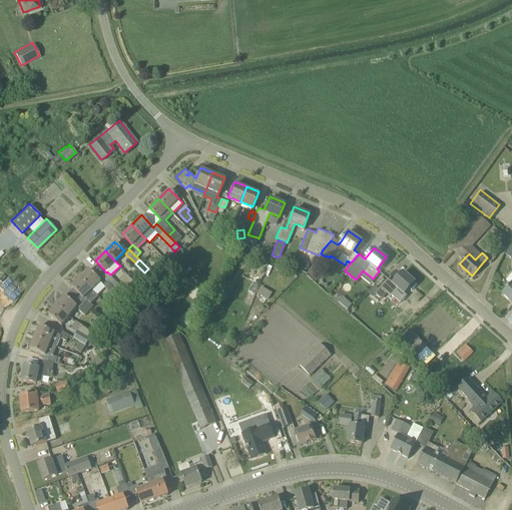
[(312,266),(306,273),(312,278),(318,271),(312,266)]
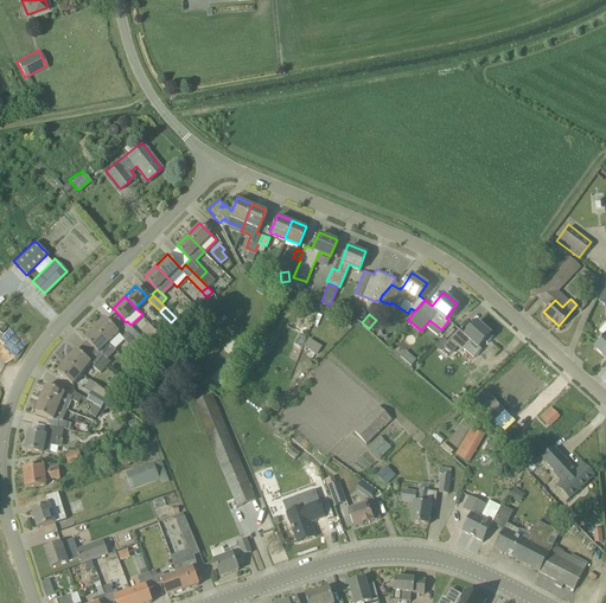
[(117,332),(119,331),(104,316),(94,326),(108,341),(114,347),(123,338),(121,335),(117,332)]
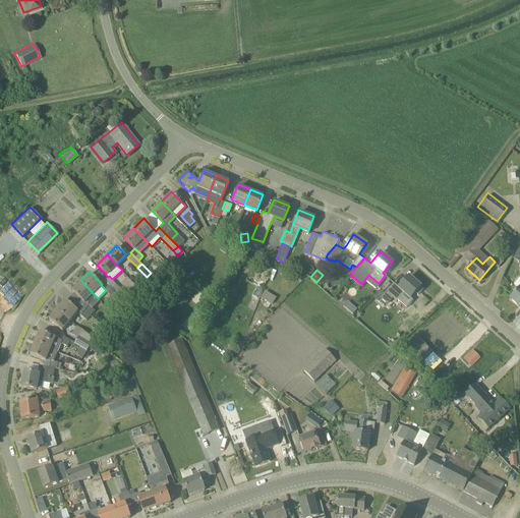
[(380,296),(381,297),(386,301),(391,295),(396,299),(397,297),(403,291),(410,297),(420,285),(408,275),(398,286),(393,281),(386,290),(384,292),(380,296)]
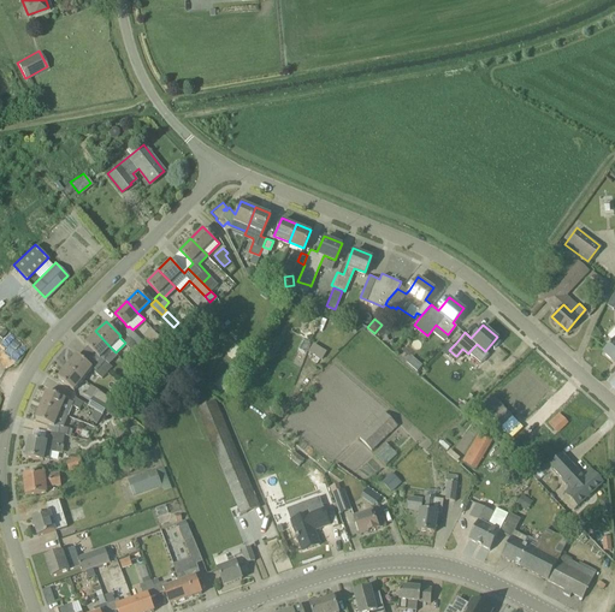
[(129,334),(132,338),(137,333),(132,330),(129,326),(128,327),(124,331),(129,334)]
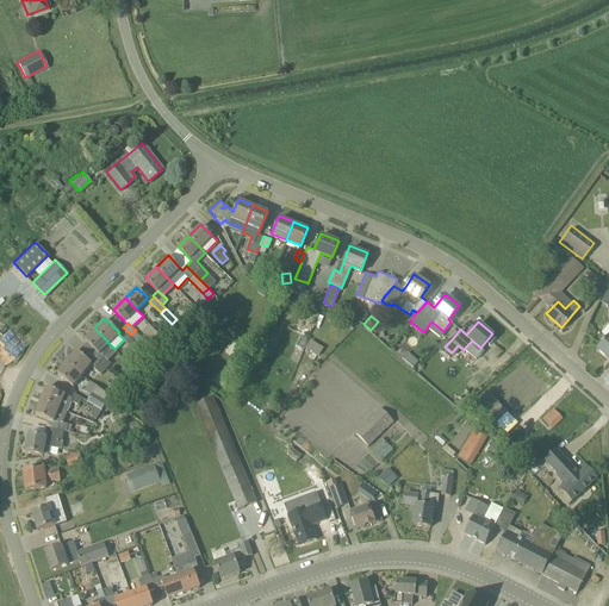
[(84,338),(98,353),(109,343),(94,328),(84,338)]
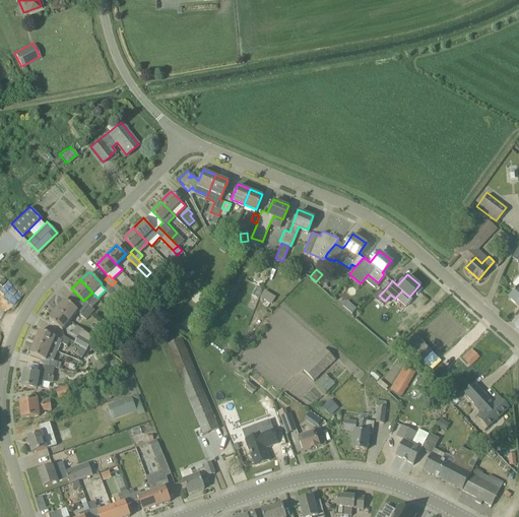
[(219,297),(225,301),(236,284),(229,280),(219,297)]
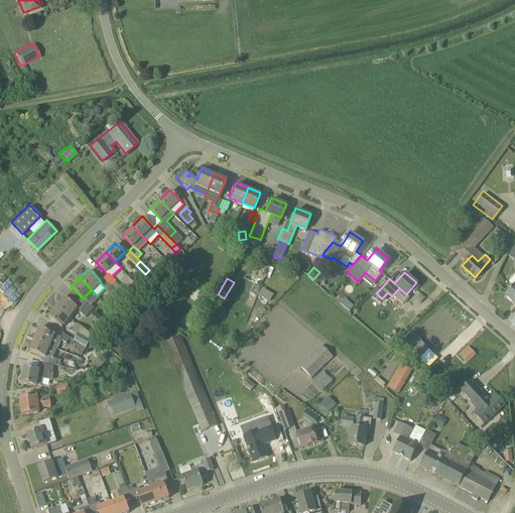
[(105,287),(108,290),(112,287),(113,286),(111,283),(108,280),(103,285),(105,287)]
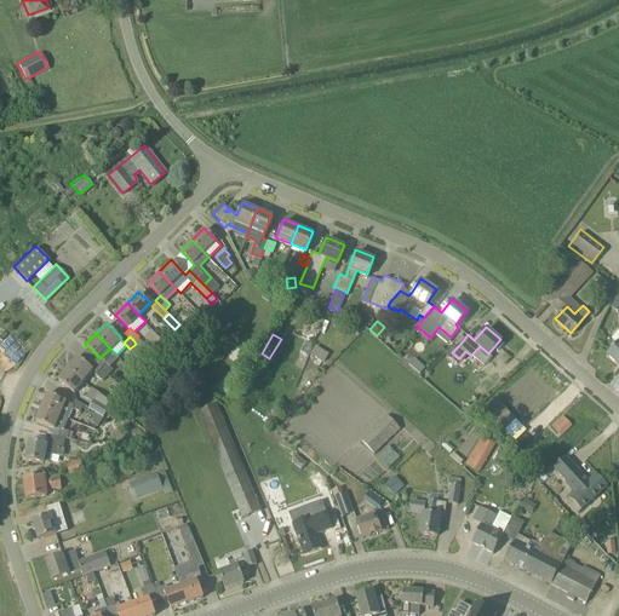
[(618,338),(607,353),(618,363),(618,338)]
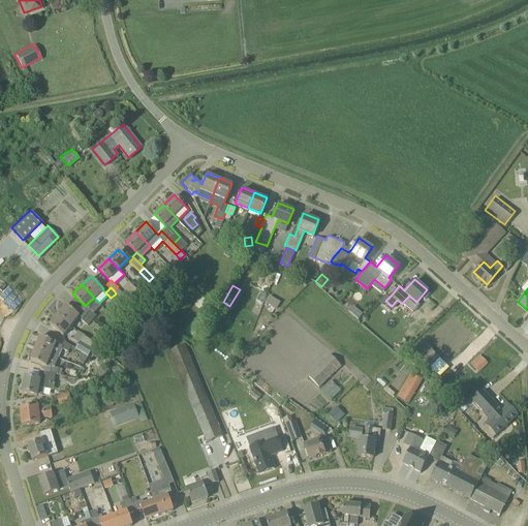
[(268,294),(264,301),(276,307),(280,300),(268,294)]
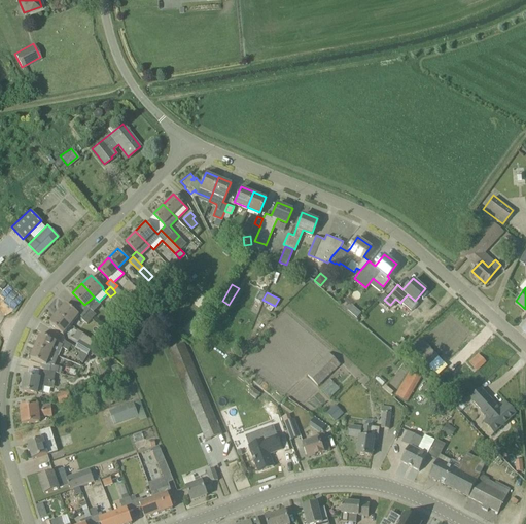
[(57,312),(70,322),(78,313),(65,302),(57,312)]
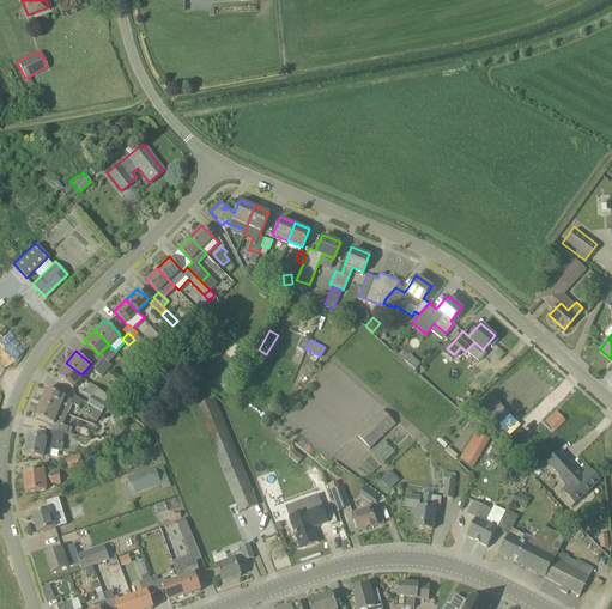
[(104,357),(100,363),(105,369),(111,364),(104,357)]
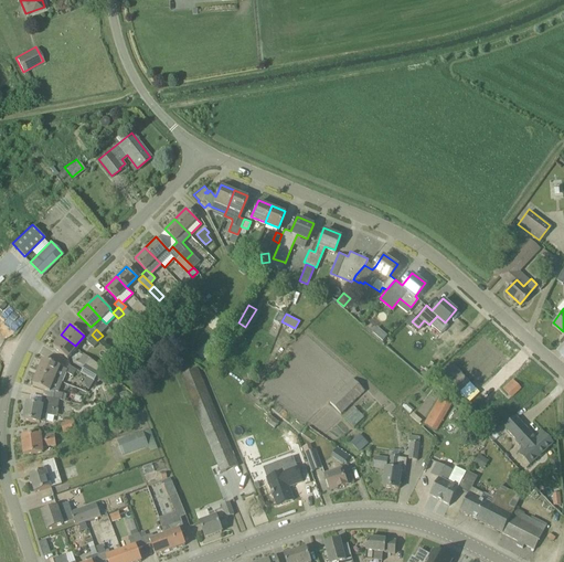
[(383,330),(378,336),(381,339),(386,333),(383,330)]
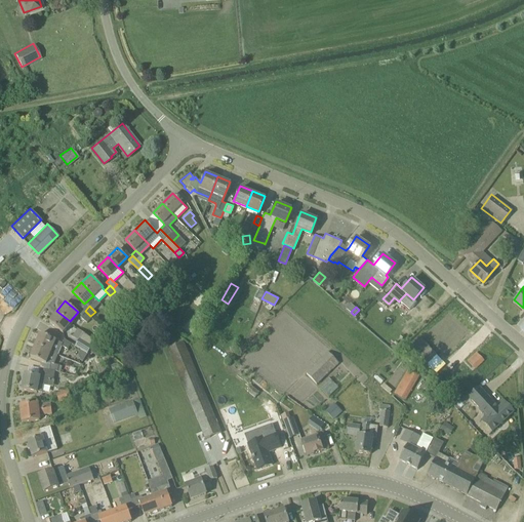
[(419,310),(402,325),(407,331),(426,316),(419,310)]
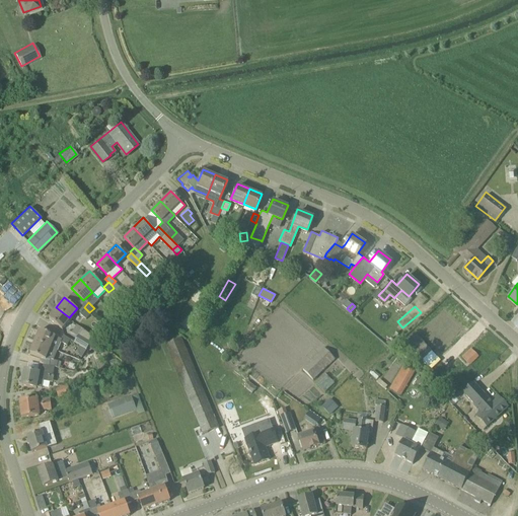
[(48,316),(62,327),(69,317),(56,307),(48,316)]
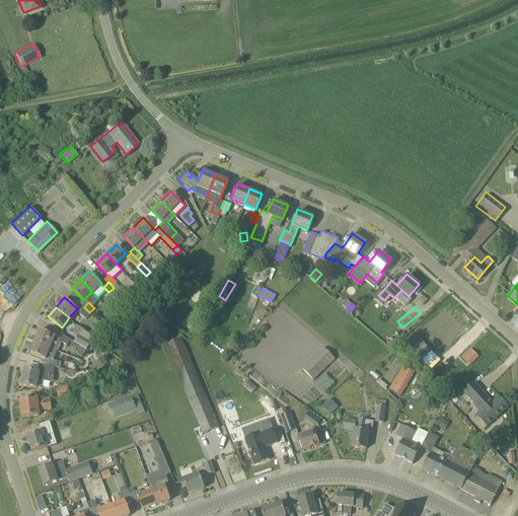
[(79,312),(85,317),(89,312),(84,307),(79,312)]
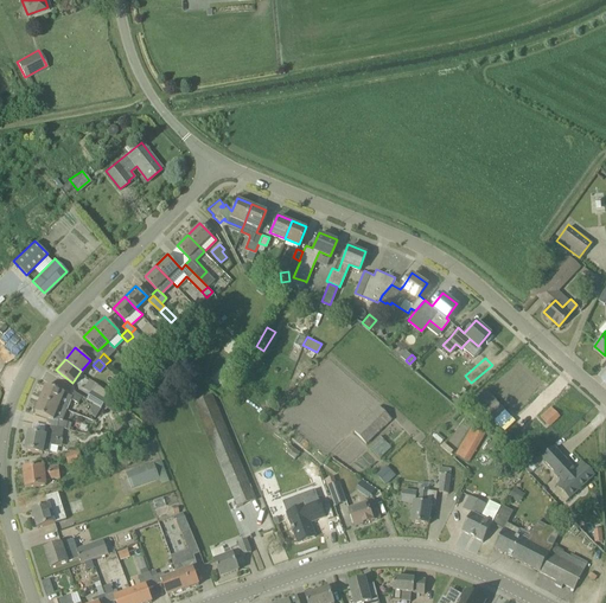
[(516,367),(491,391),(496,396),(502,390),(509,397),(508,397),(509,398),(512,395),(520,402),(538,384),(537,383),(525,371),(523,374),(516,367)]
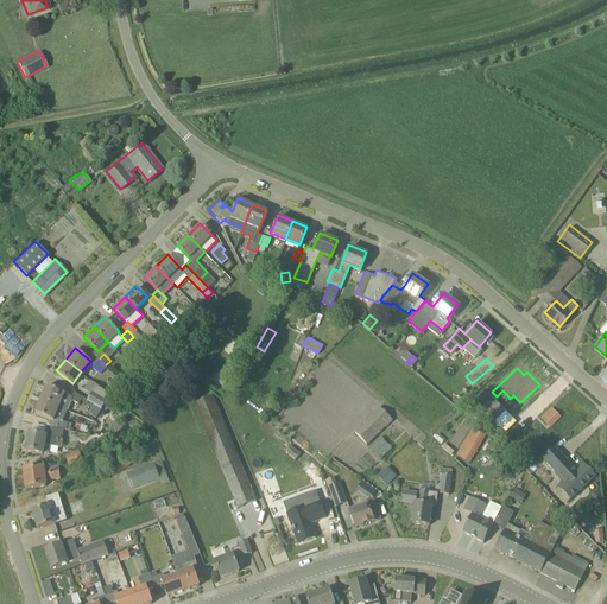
[(117,375),(111,383),(115,388),(122,380),(117,375)]
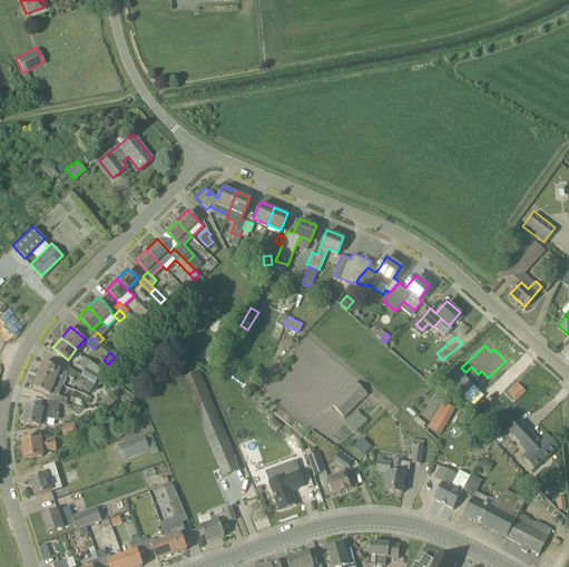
[(95,381),(102,370),(89,360),(81,374),(95,381)]
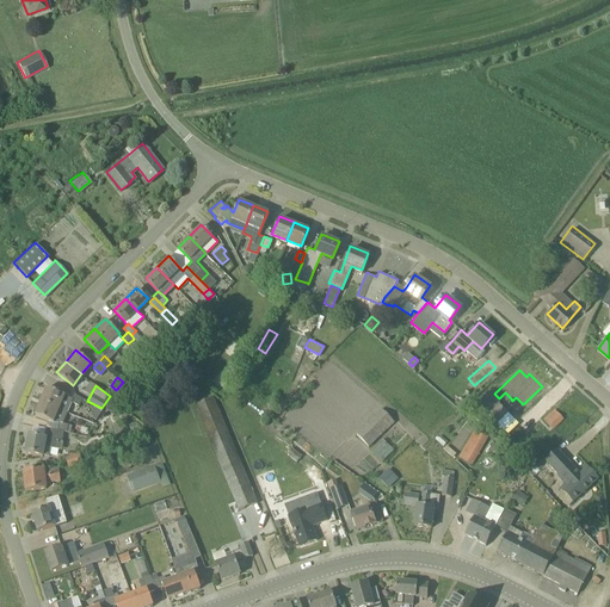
[(74,394),(72,397),(65,394),(45,386),(39,400),(67,410),(71,400),(78,404),(81,397),(82,396),(74,392),(74,394)]
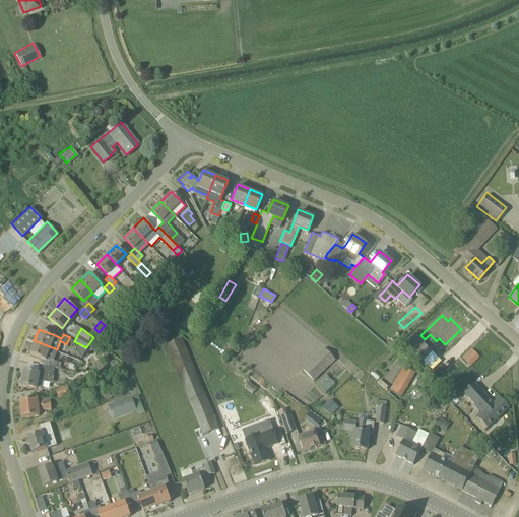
[(182,335),(165,342),(202,433),(219,426),(182,335)]
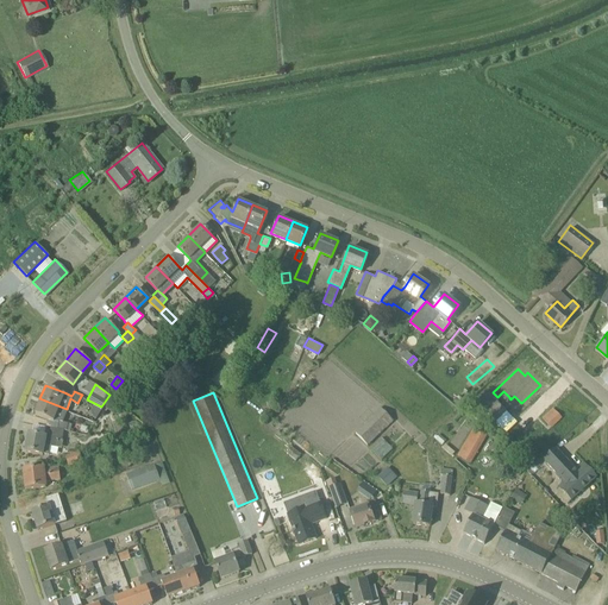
[(481,394),(471,404),(490,424),(501,414),(481,394)]
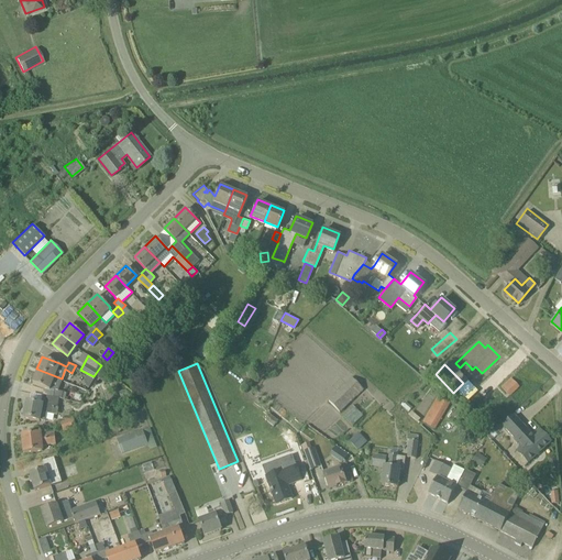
[(102,368),(96,376),(103,382),(110,372),(102,368)]
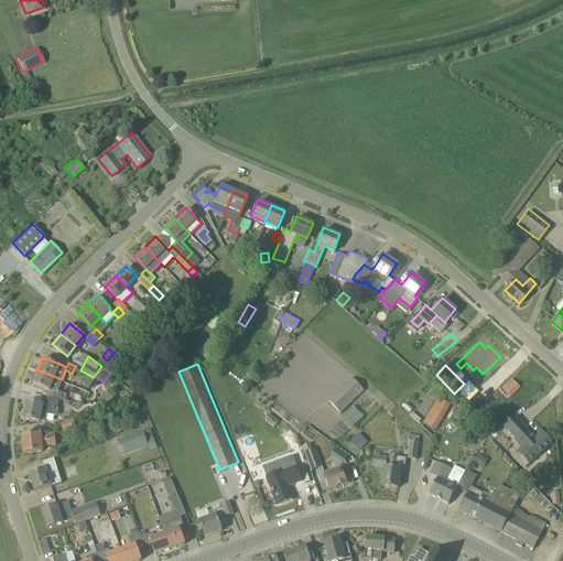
[(32,381),(49,389),(53,390),(52,396),(58,397),(64,398),(65,391),(57,389),(62,379),(36,369),(32,381)]
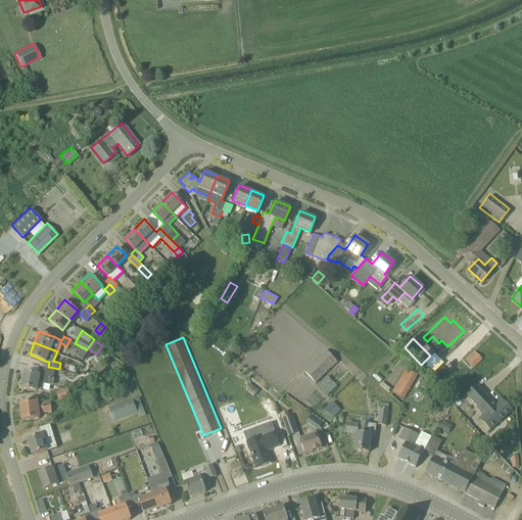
[(326,348),(303,370),(314,381),(336,360),(326,348)]
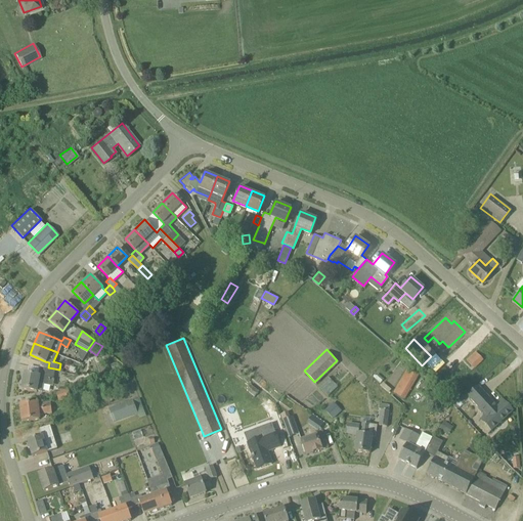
[(474,349),(465,358),(473,365),(481,357),(474,349)]
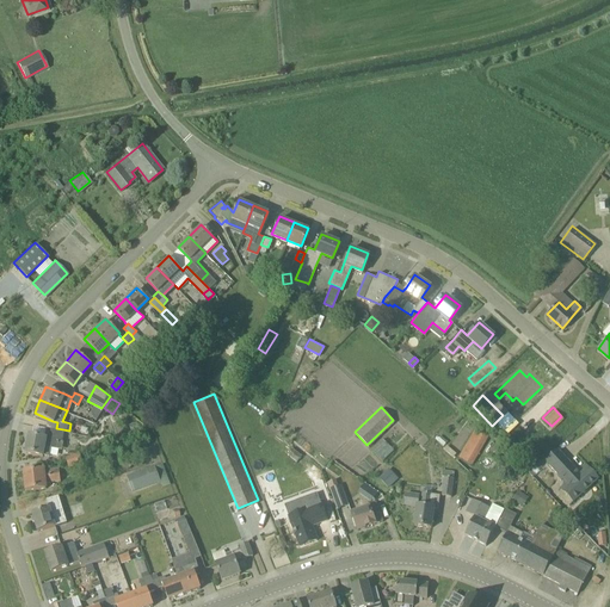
[(513,417),(504,428),(507,432),(518,422),(513,417)]
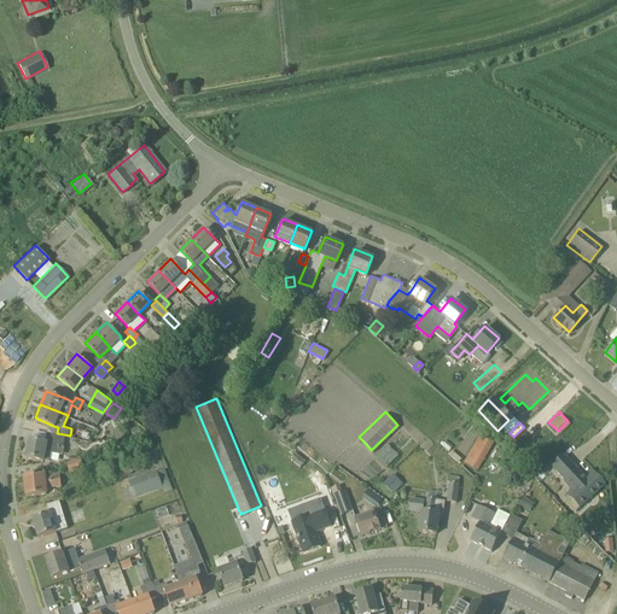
[(48,460),(50,457),(51,451),(56,452),(58,444),(62,445),(64,434),(57,433),(46,431),(44,440),(29,438),(25,456),(42,460),(42,458),(48,460)]
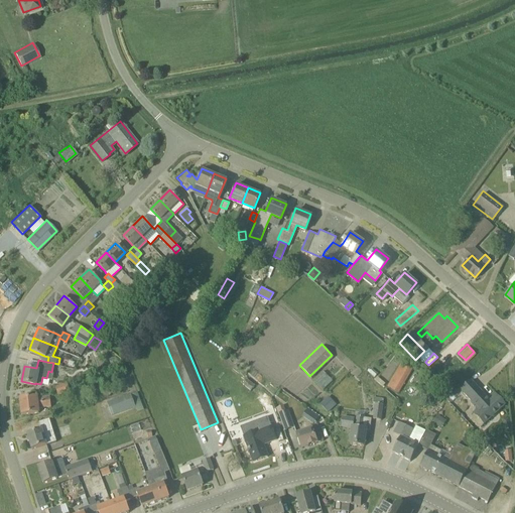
[(400,361),(386,385),(397,391),(411,367),(400,361)]
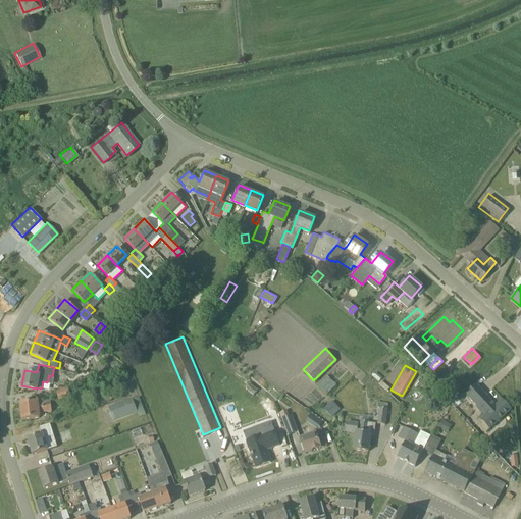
[(68,390),(66,383),(54,387),(56,394),(58,399),(70,395),(68,390)]
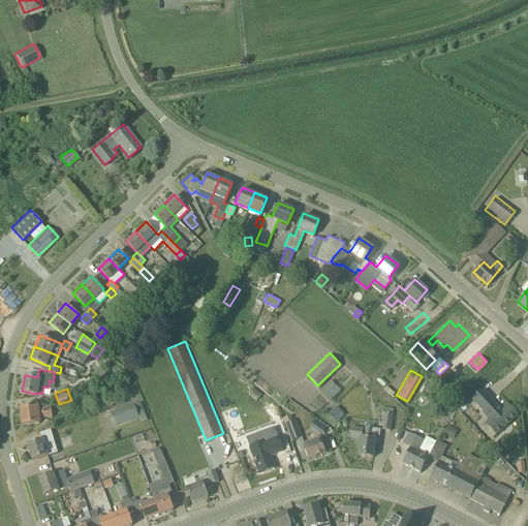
[(252,389),(248,394),(256,399),(259,394),(252,389)]
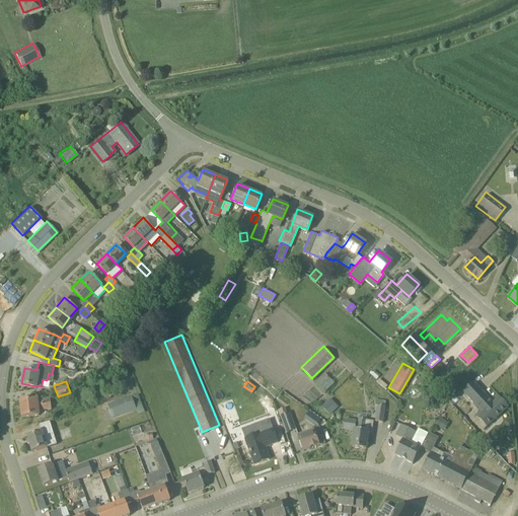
[(479,409),(475,413),(486,424),(507,404),(498,396),(492,401),(472,381),(462,390),(479,409)]
